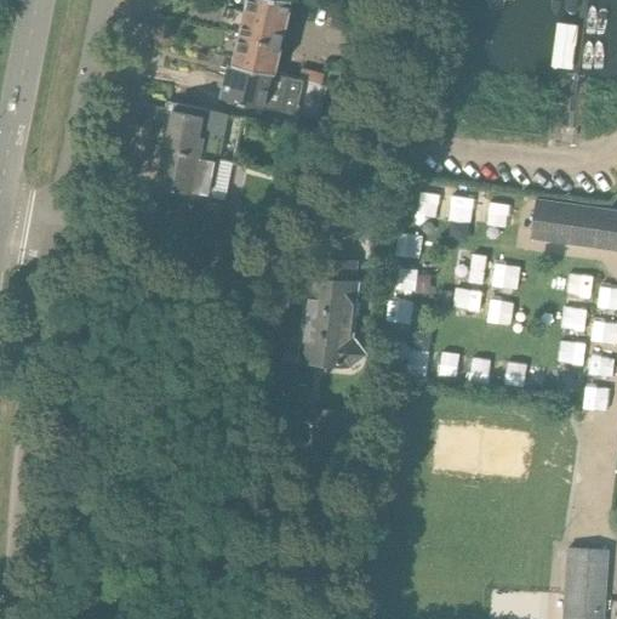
[(244,0),(228,67),(272,75),(273,71),(279,72),(280,63),(276,62),(285,28),(287,28),(290,21),(286,20),(291,3),(289,3),(274,0),(244,0)]
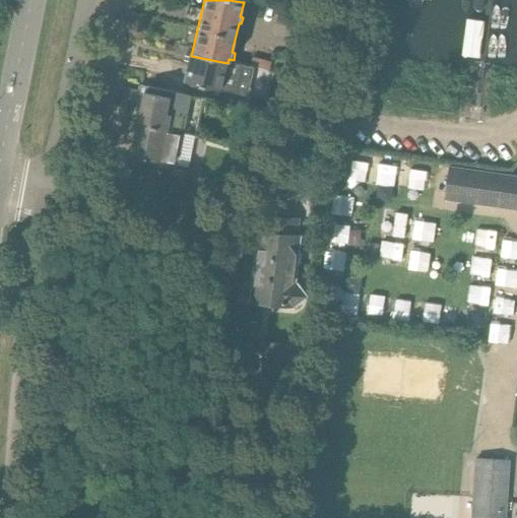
[(407,0),(405,14),(419,16),(422,0),(407,0)]
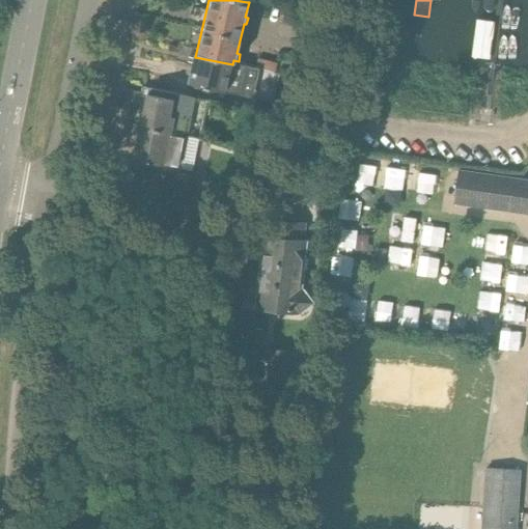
[(478,0),(471,57),(482,58),(490,0),(478,0)]
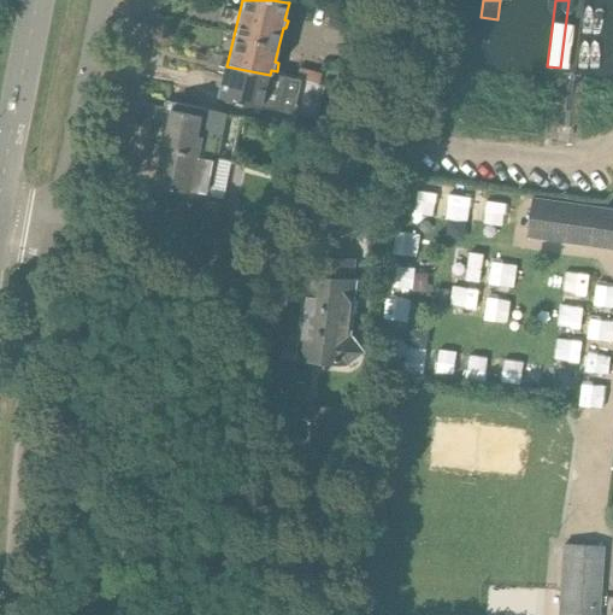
[(581,0),(578,16),(595,19),(599,0),(581,0)]
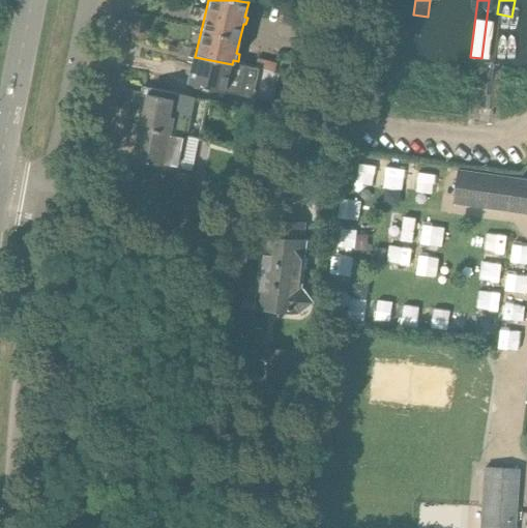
[(187,98),(208,103),(243,110),(244,103),(223,98),(224,93),(238,96),(244,67),(232,64),(195,57),(193,56),(186,84),(191,85),(187,98)]
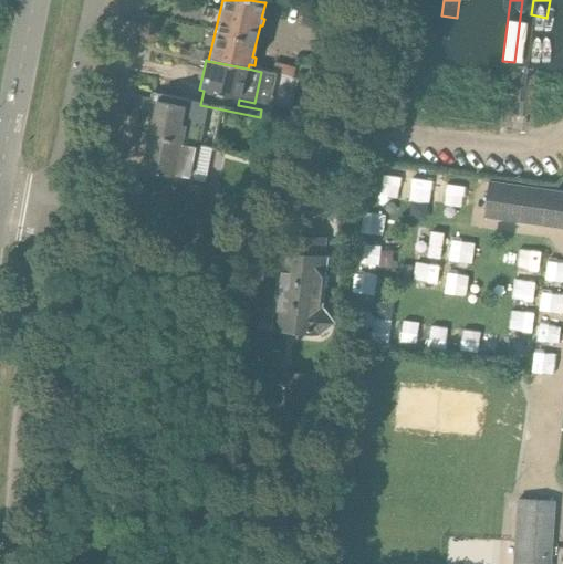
[(147,139),(210,150),(214,137),(226,141),(229,125),(216,123),(217,116),(221,117),(222,110),(200,105),(156,96),(147,139)]
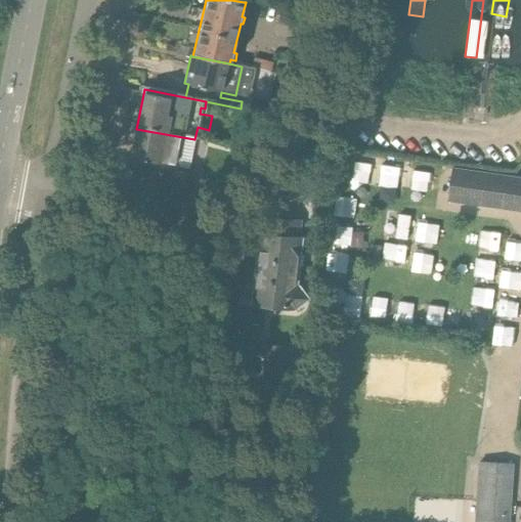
[(194,139),(136,129),(130,160),(188,171),(194,139)]
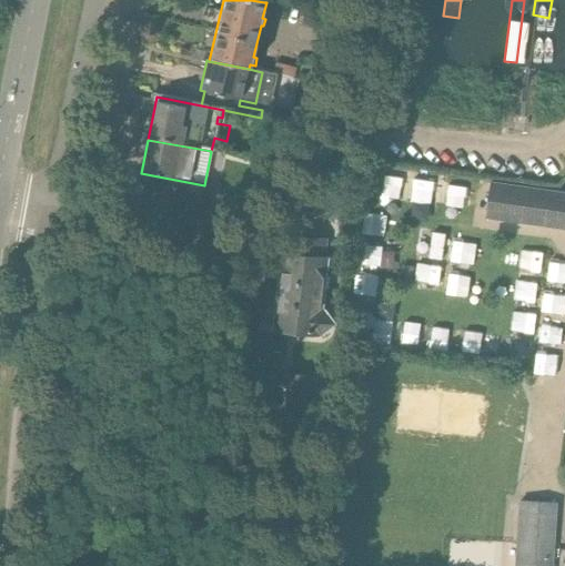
[(411,202),(432,203),(433,180),(412,179),(411,202)]
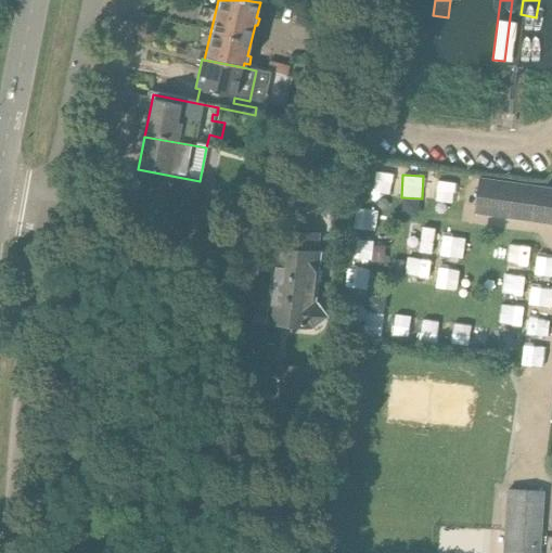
[(433,198),(457,201),(459,181),(434,179),(433,198)]
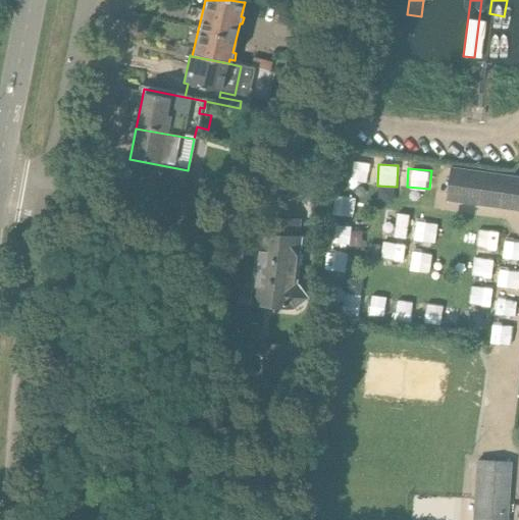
[(444,202),(518,212),(518,182),(448,171),(444,202)]
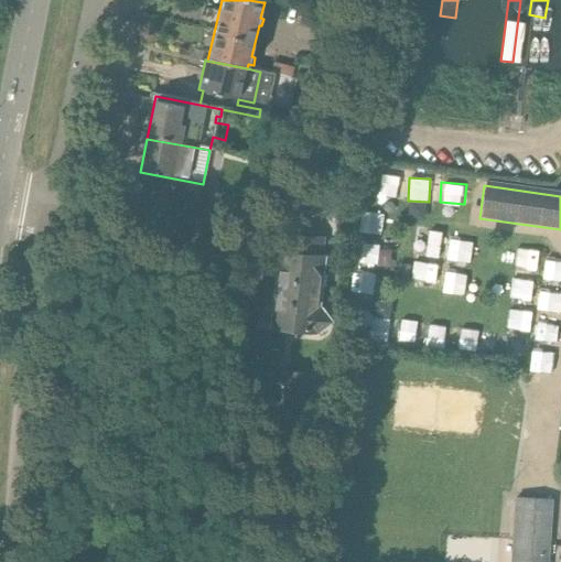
[(328,217),(341,218),(343,198),(323,195),(323,192),(310,191),(309,208),(323,209),(323,207),(330,208),(328,217)]
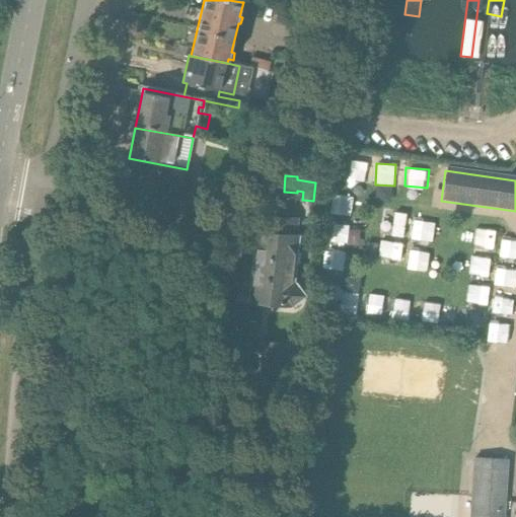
[(332,195),(330,214),(349,215),(350,197),(332,195)]
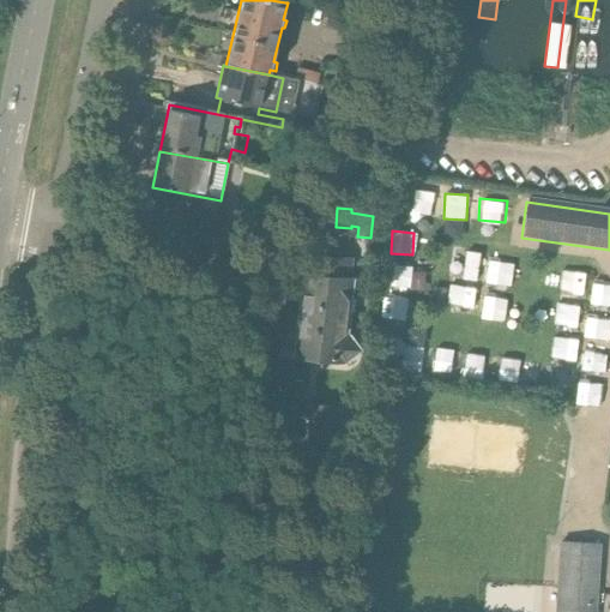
[(454,249),(450,277),(476,281),(479,252),(454,249)]
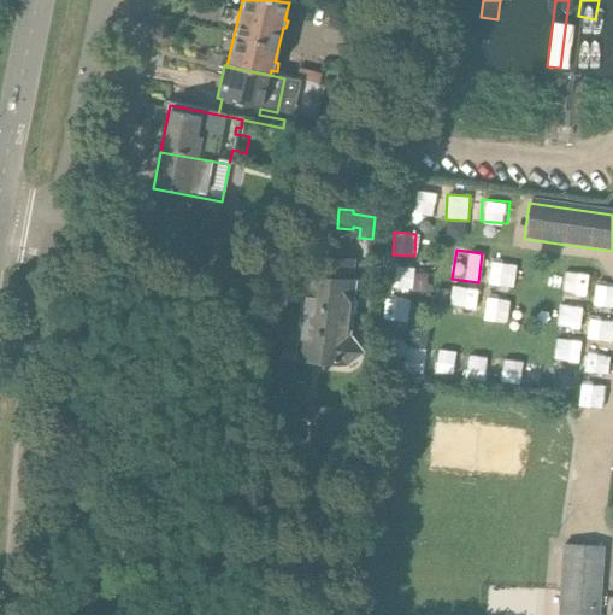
[(513,287),(516,264),(491,262),(489,285),(513,287)]
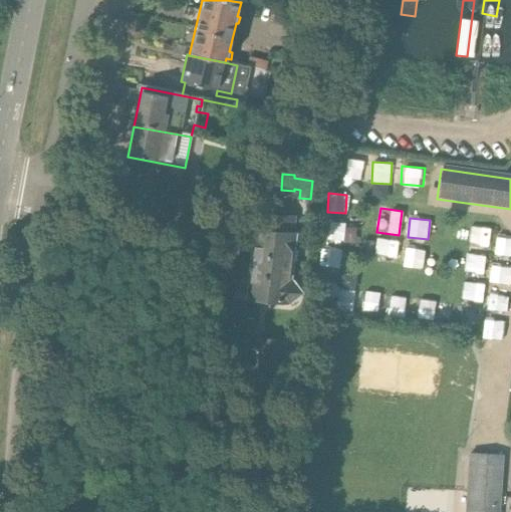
[(324,222),(323,240),(343,241),(344,223),(324,222)]
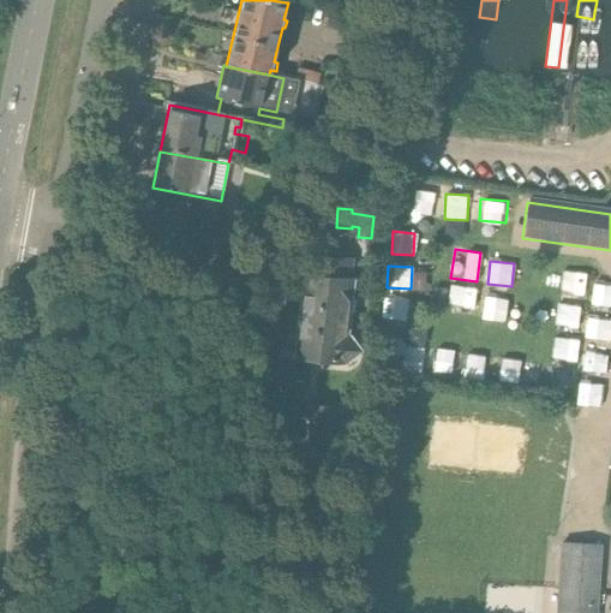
[(300,316),(349,322),(353,286),(305,281),(300,316)]
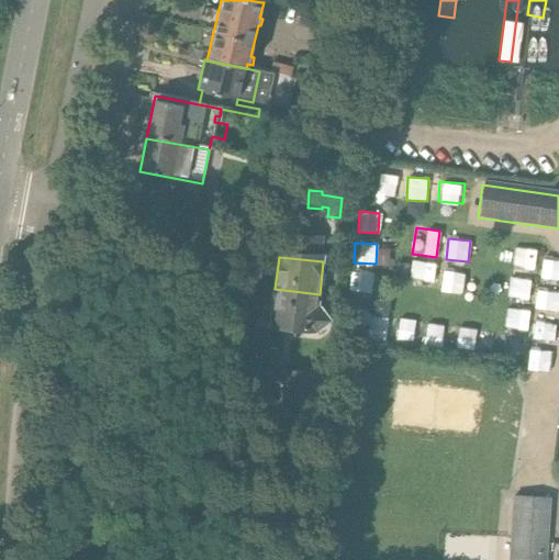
[(410,278),(433,281),(436,264),(412,260),(410,278)]
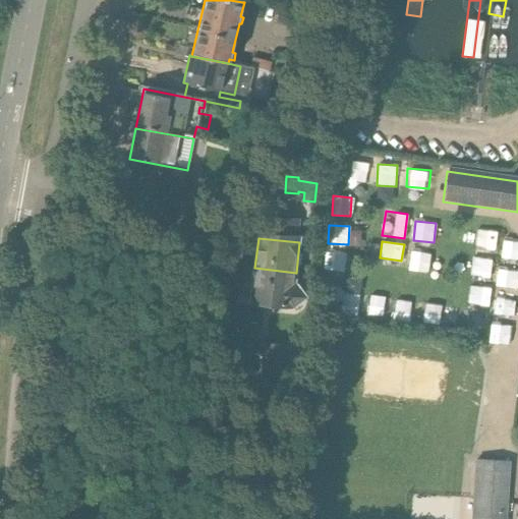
[(428,275),(430,253),(411,251),(409,273),(428,275)]
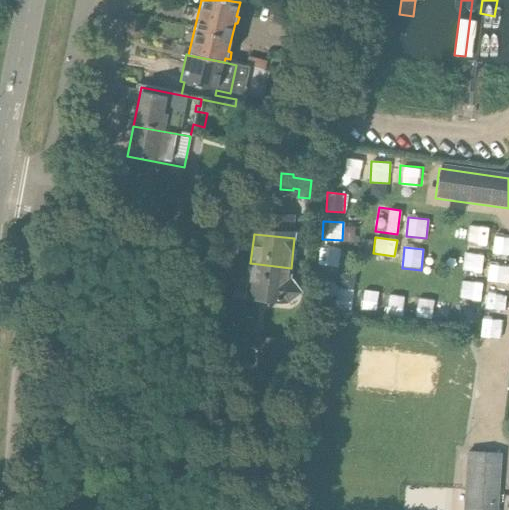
[(291,268),(250,263),(246,298),(290,303),(301,295),(289,281),(291,268)]
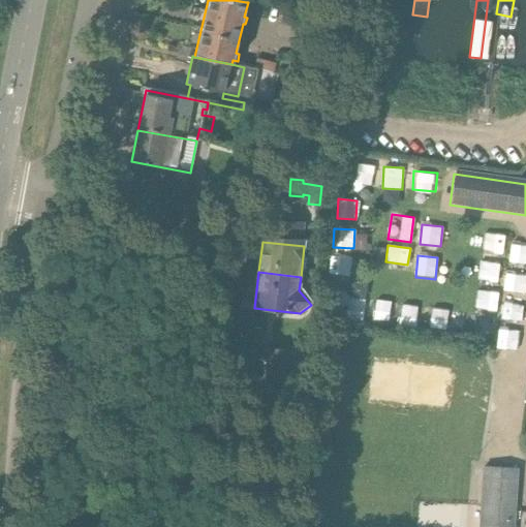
[(525,293),(525,283),(525,275),(505,273),(503,290),(525,293)]
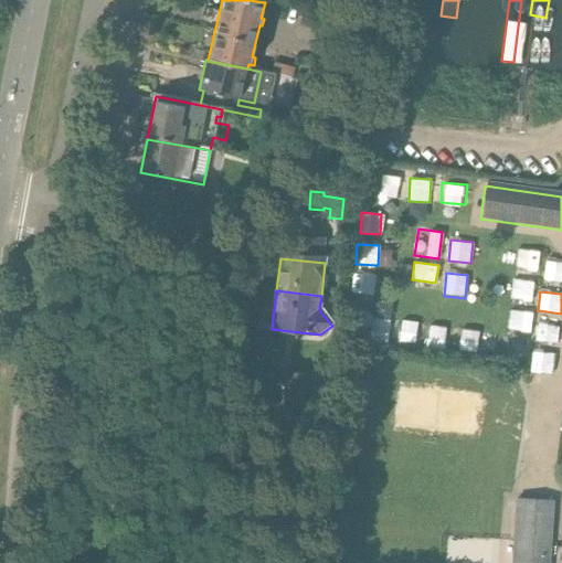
[(530,331),(532,312),(509,310),(508,329),(530,331)]
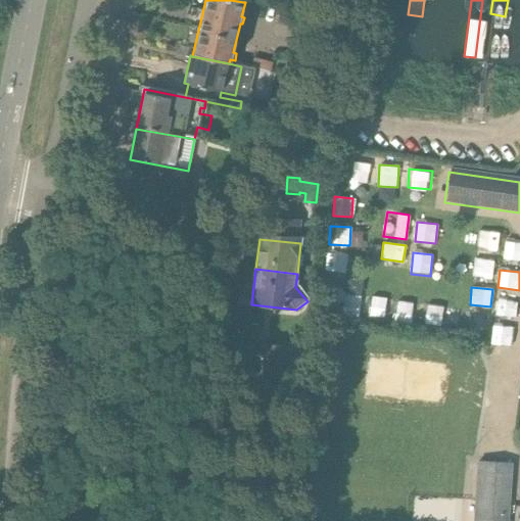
[(280,368),(290,369),(292,351),(282,349),(283,347),(280,347),(280,341),(267,339),(266,346),(263,345),(258,381),(278,383),(280,368)]
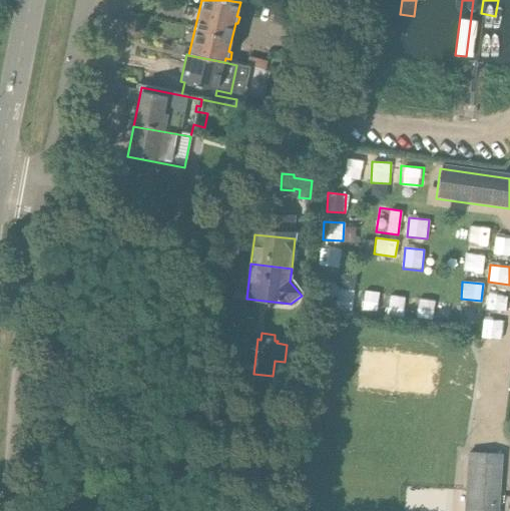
[(495,510),(499,458),(468,456),(464,510),(495,510)]
